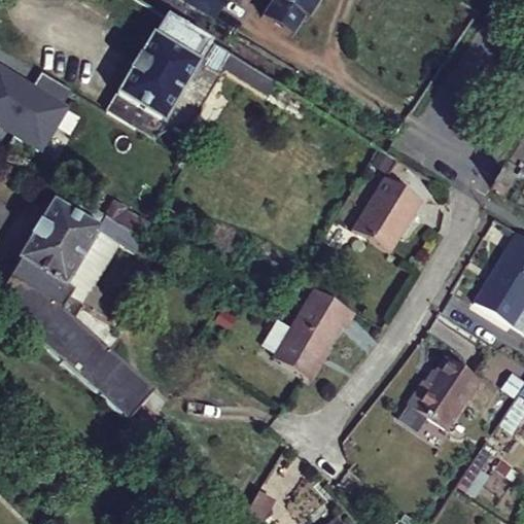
[(179,0),(215,23),(228,0),(179,0)]
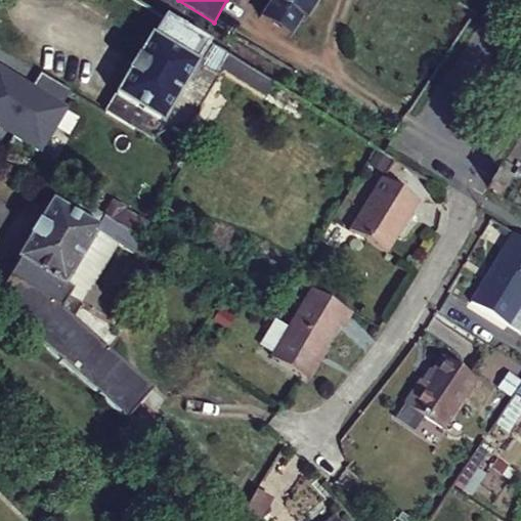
[(271,0),(262,15),(294,34),(305,16),(310,18),(321,0),(271,0)]
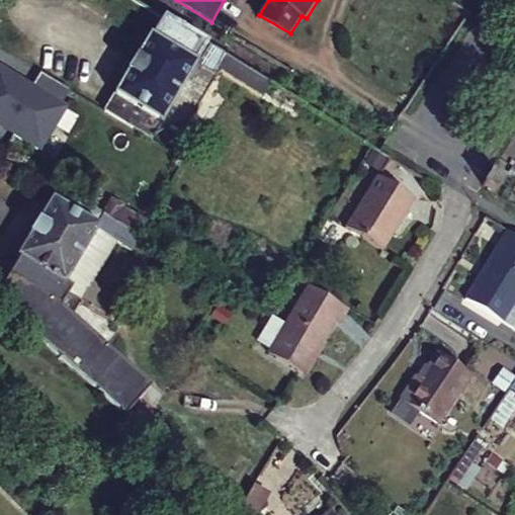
[(129,69),(114,92),(115,92),(161,118),(162,118),(182,130),(217,73),(215,71),(227,52),(166,13),(154,32),(151,31),(138,54),(135,54),(126,68),(129,69)]
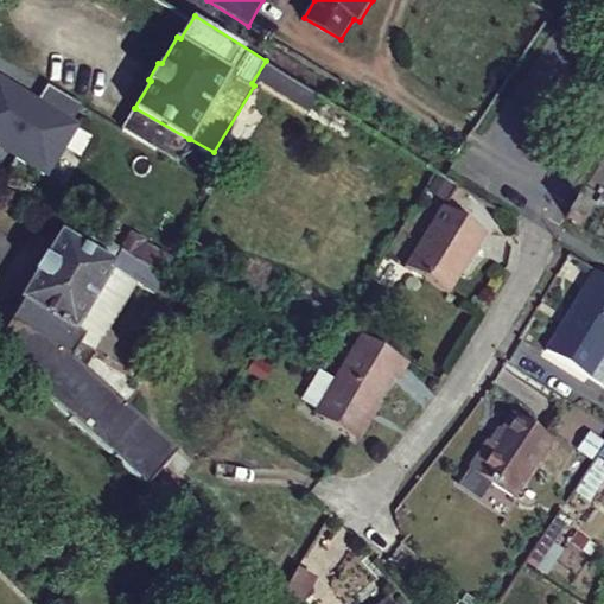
[(277,67),(269,78),(330,114),(336,103),(277,67)]
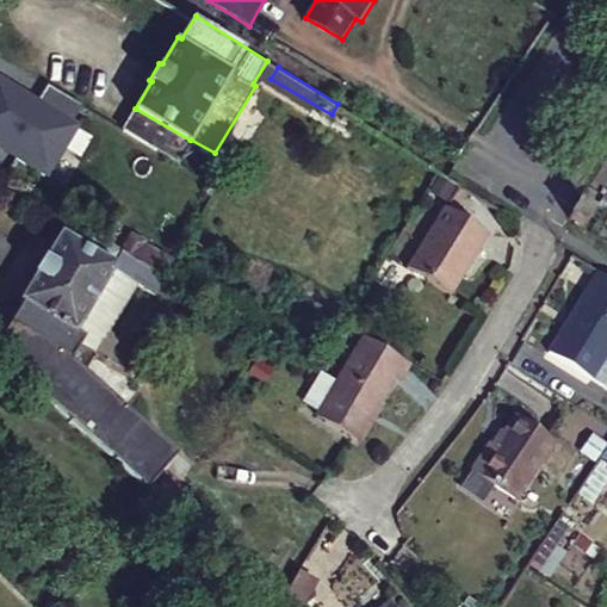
[(74,121),(84,104),(48,82),(38,99),(0,76),(0,141),(19,153),(17,155),(49,174),(79,124),(74,121)]
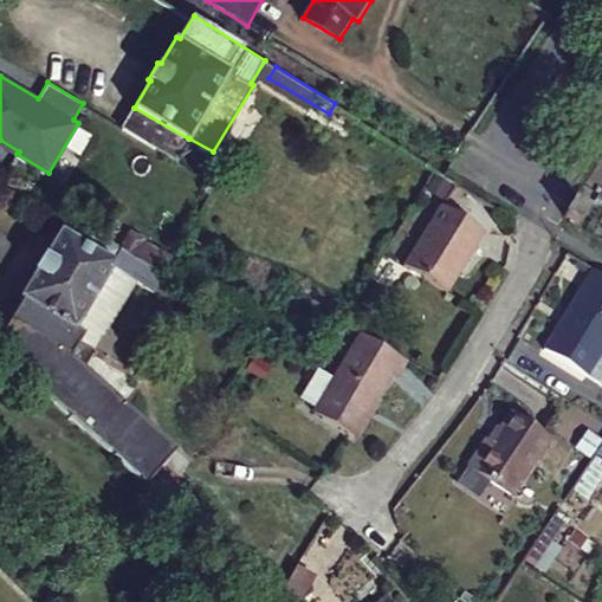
[(348,89),(366,99),(371,89),(354,78),(348,89)]
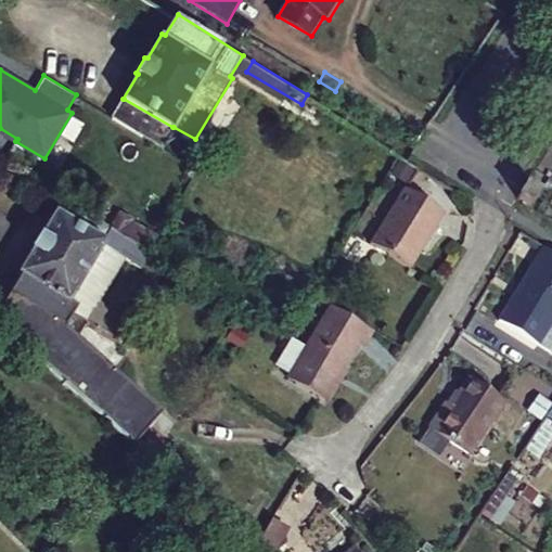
[(172,127),(124,99),(114,116),(163,144),(172,127)]
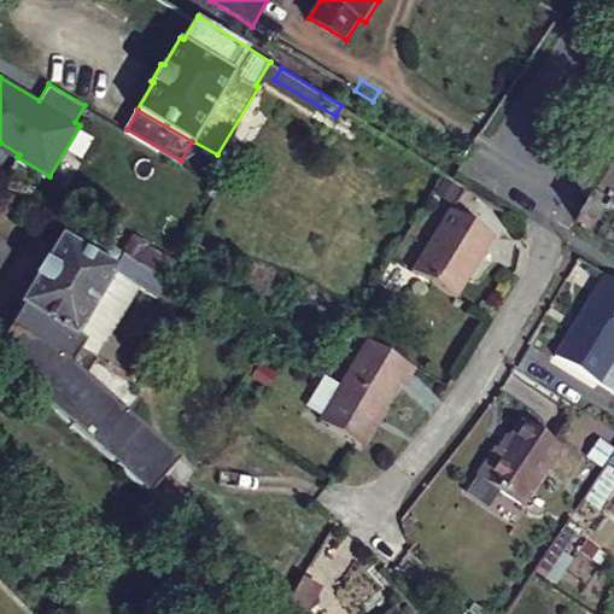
[(472,267),(478,253),(483,256),(500,229),(454,200),(415,262),(462,291),(475,268),(472,267)]
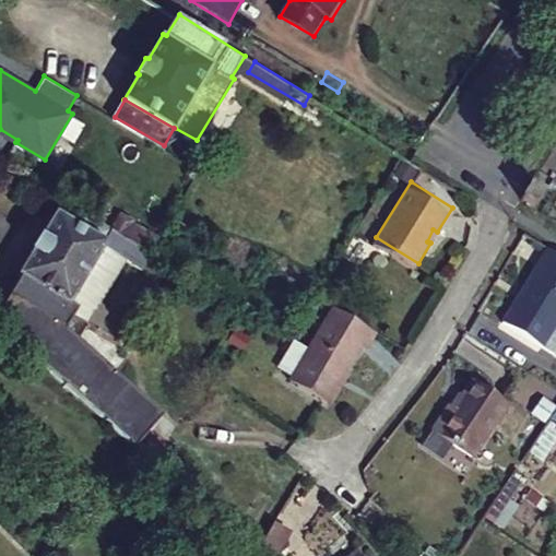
[(523,197),(536,204),(544,191),(531,182),(523,197)]
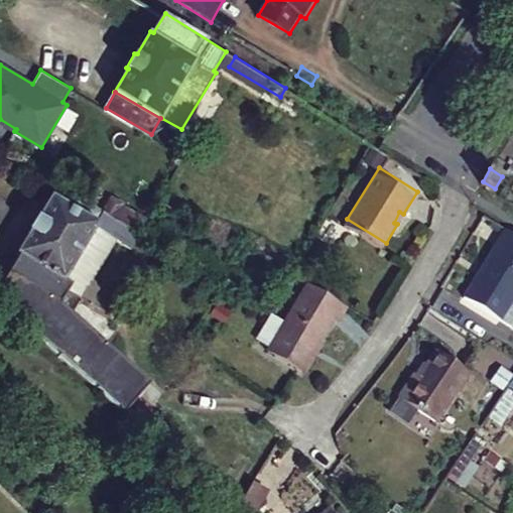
[(114,231),(143,250),(150,240),(136,231),(102,211),(57,183),(50,197),(48,196),(36,217),(33,217),(25,231),(27,232),(14,253),(16,255),(0,280),(0,301),(101,387),(138,422),(164,395),(68,305),(114,231)]
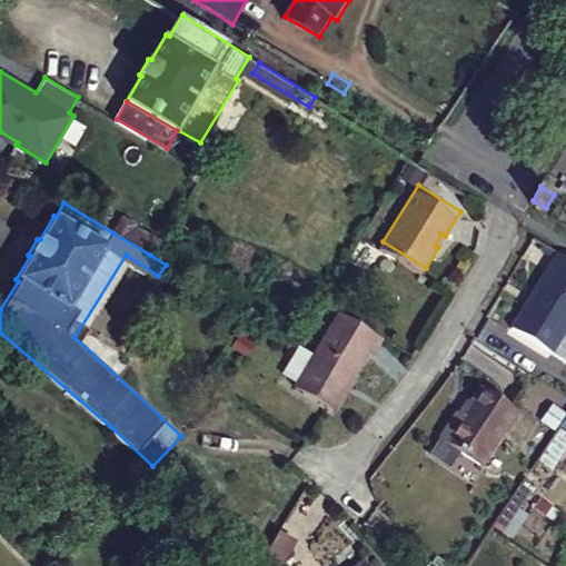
[(160,240),(121,216),(112,232),(150,255),(160,240)]
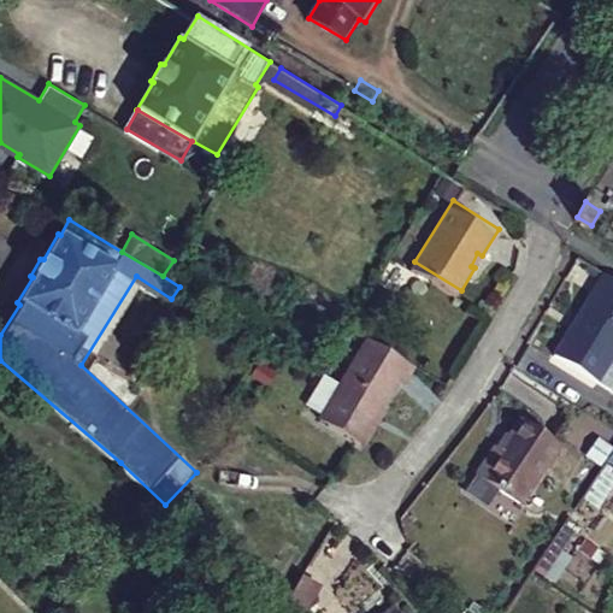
[(475,267),(482,255),(477,253),(471,266),(475,267)]
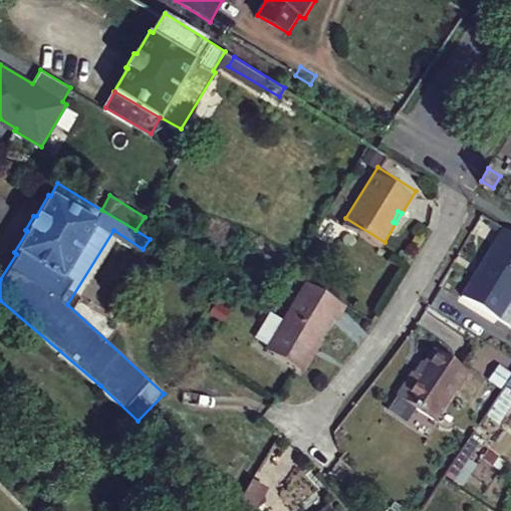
[(510,228),(507,226),(469,291),(505,312),(510,303),(510,228)]
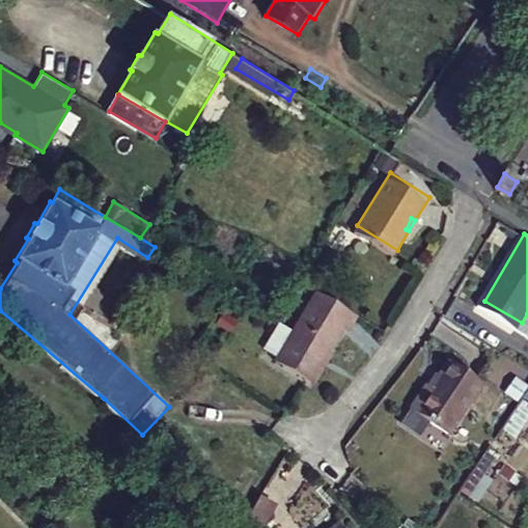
[(294,331),(332,353),(348,329),(354,331),(361,318),(318,292),(294,331)]
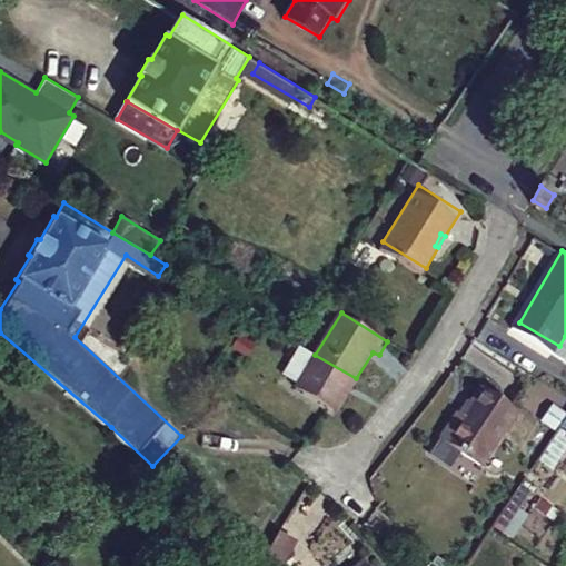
[(297,383),(338,408),(356,378),(315,355),(297,383)]
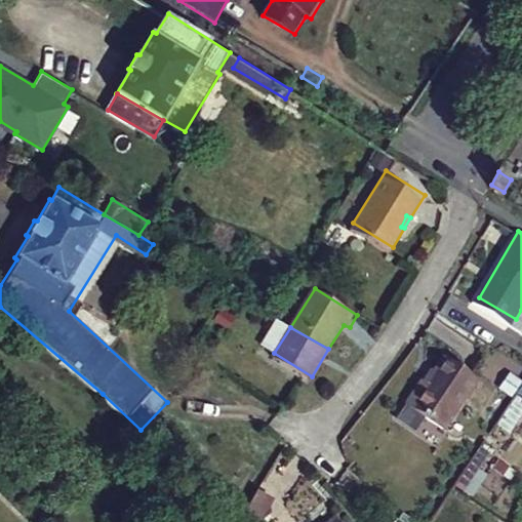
[(436,378),(433,376),(417,402),(455,426),(486,372),(452,351),(444,364),(436,378)]
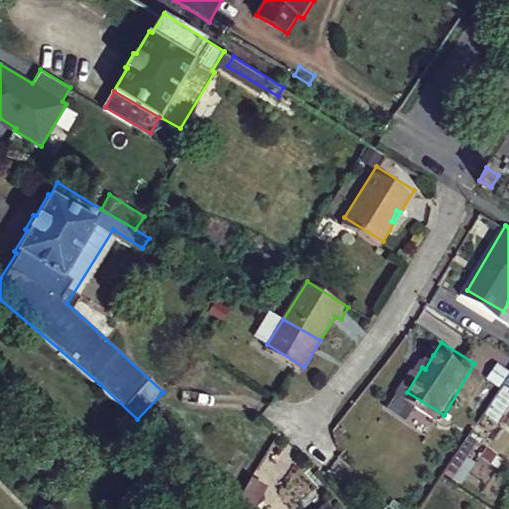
[(433,355),(430,353),(422,367),(425,369),(433,355)]
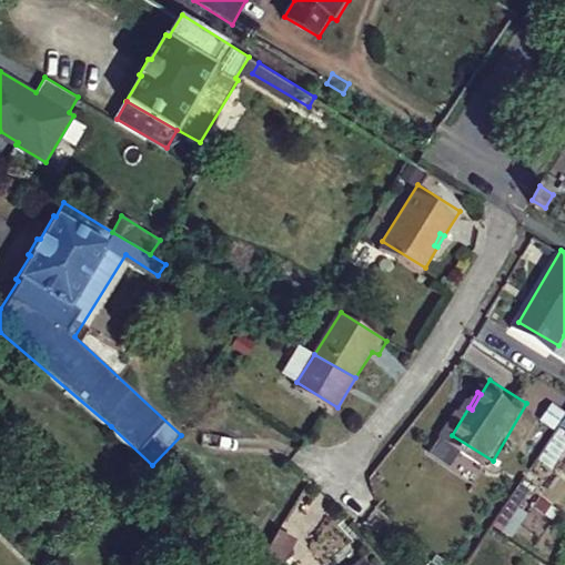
[(517,480),(496,523),(512,531),(534,488),(517,480)]
